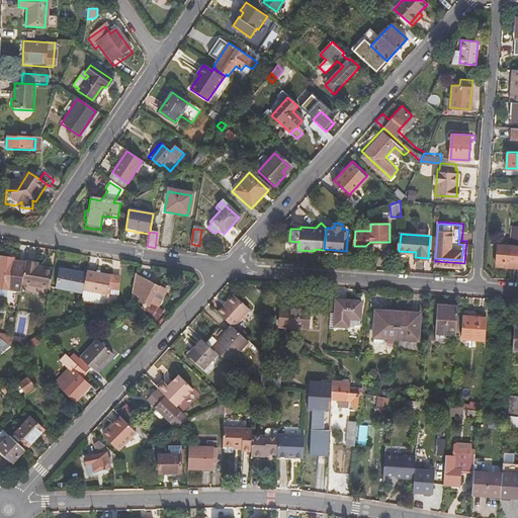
[(498,264),(517,265),(517,245),(500,244),(498,264)]
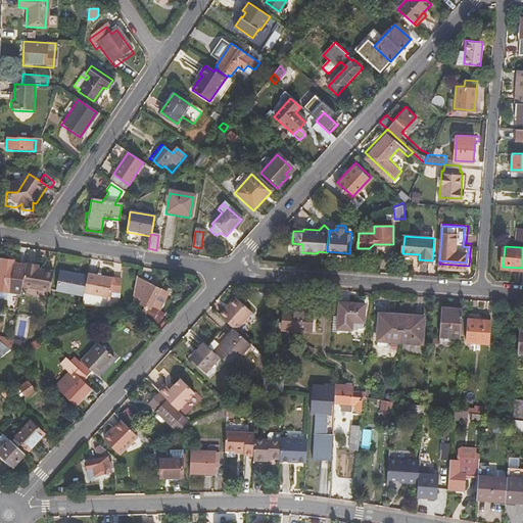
[(0,260),(0,292),(20,296),(22,287),(26,268),(11,265),(11,263),(0,260)]
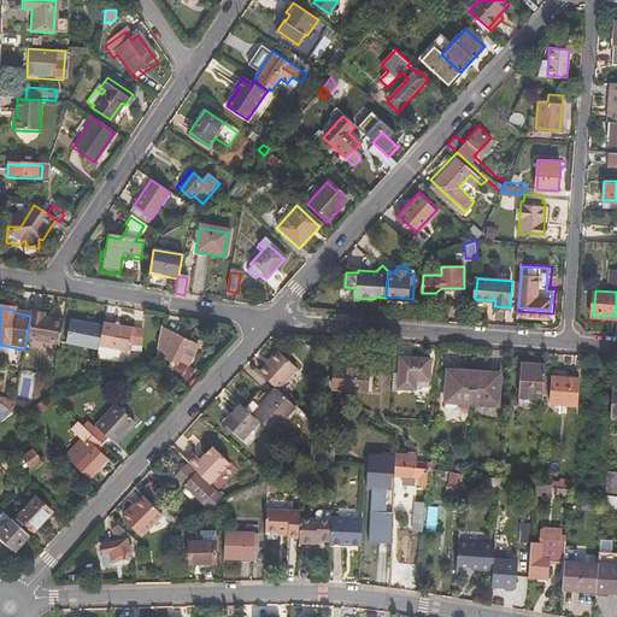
[(30,316),(27,339),(59,345),(63,321),(42,317),(42,316),(31,313),(30,316)]
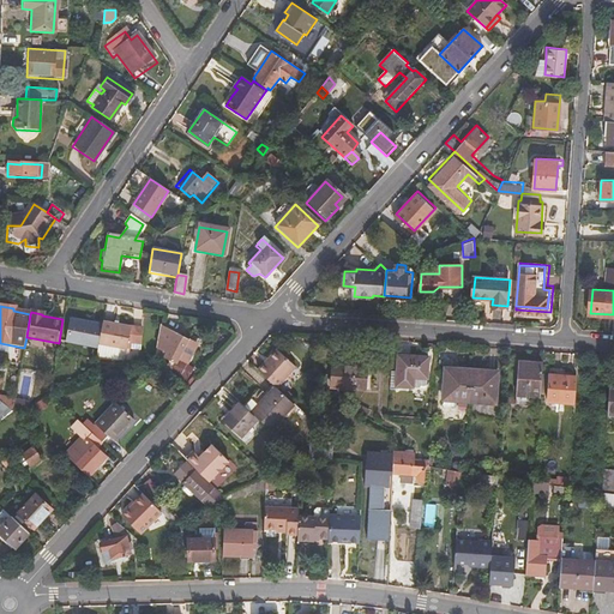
[(70,320),(66,342),(97,348),(97,345),(101,326),(70,320)]
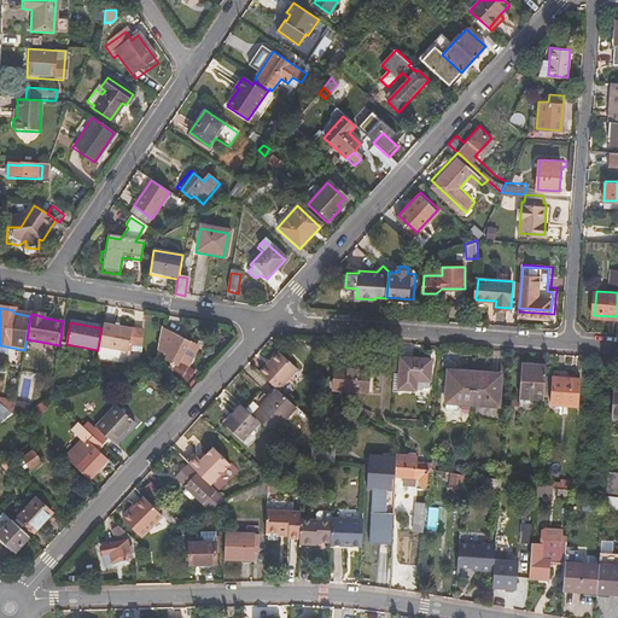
[(141,331),(103,325),(101,328),(98,348),(127,351),(128,343),(130,343),(130,347),(139,348),(141,331)]
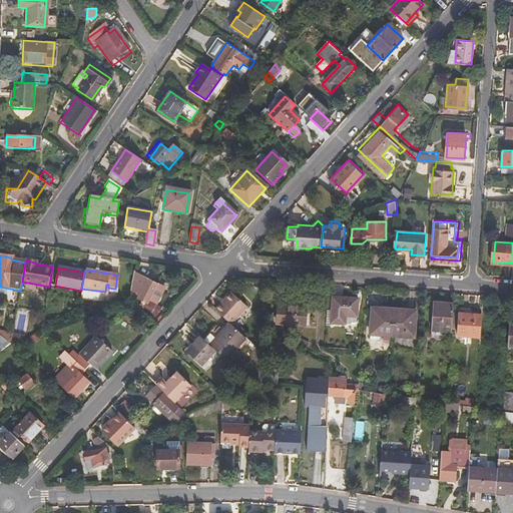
[(134,273),(131,291),(141,299),(141,301),(142,302),(150,308),(147,312),(151,314),(150,316),(156,321),(162,311),(158,308),(151,303),(158,291),(160,288),(134,273)]
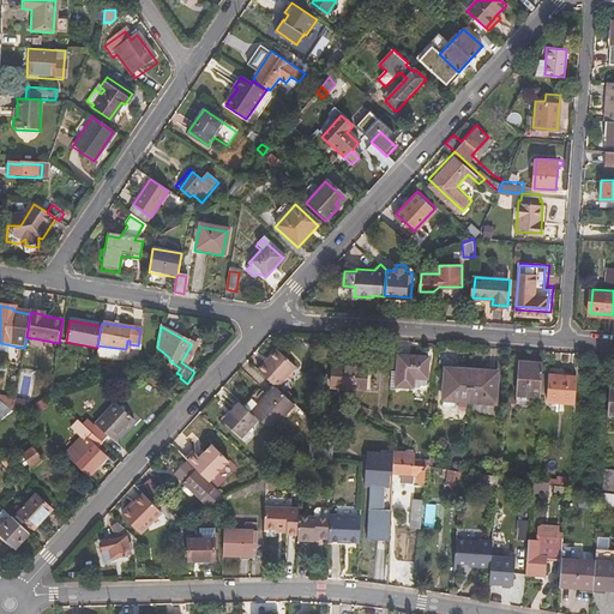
[(281,347),(260,368),(277,384),(278,385),(299,363),(281,347)]
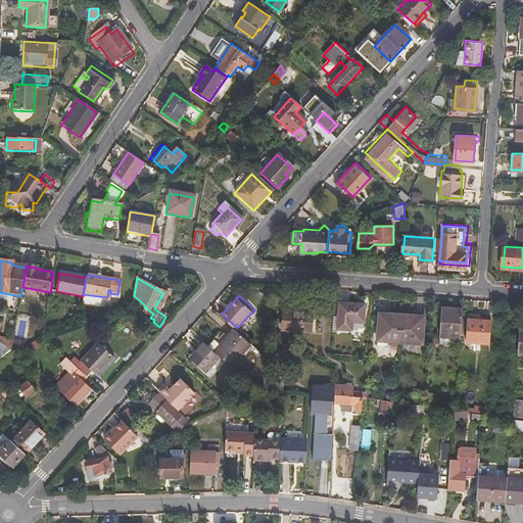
[(161,296),(154,308),(161,314),(169,301),(161,296)]
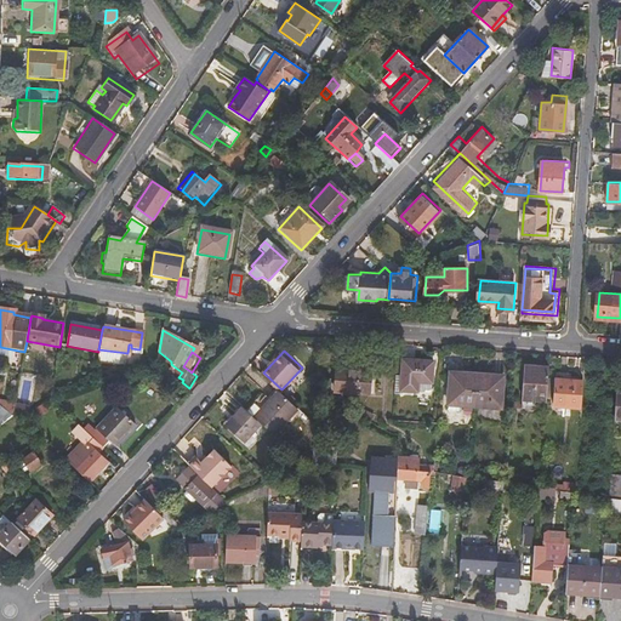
[(404,358),(403,371),(402,388),(420,389),(421,380),(433,381),(434,360),(404,358)]
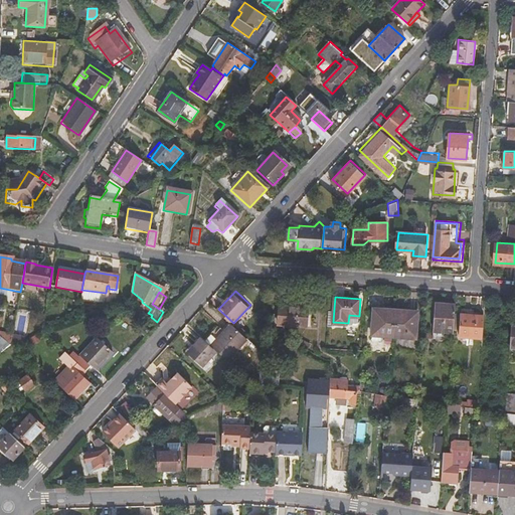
[(454,331),(456,303),(435,301),(433,329),(454,331)]
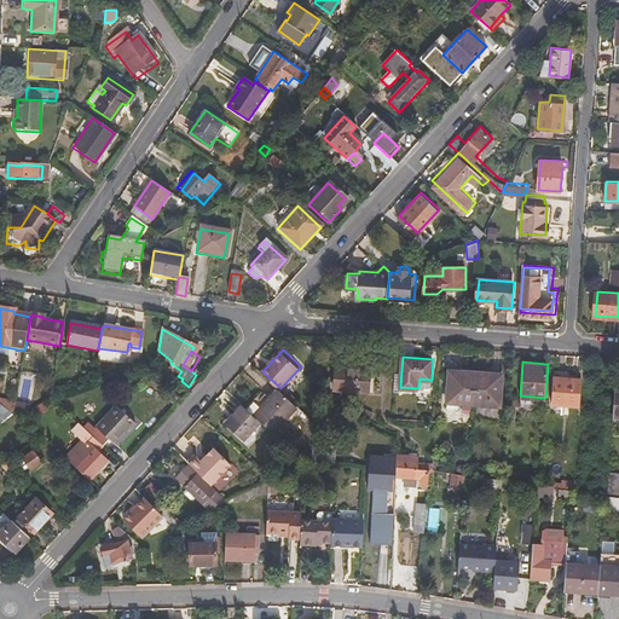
[(334,389),(364,391),(366,369),(348,368),(348,369),(335,369),(334,389)]
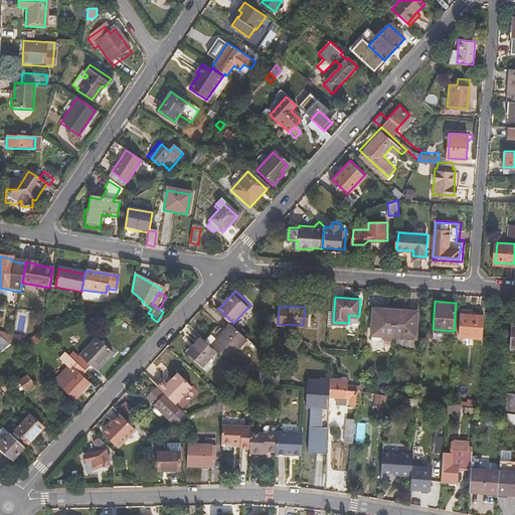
[(394,335),(396,310),(375,308),(373,334),(394,335)]
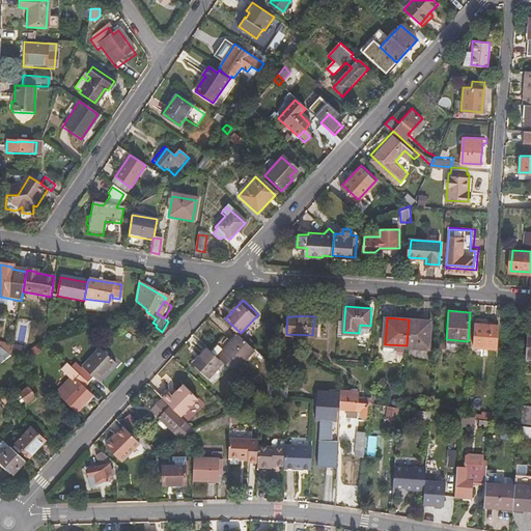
[(430,322),(409,319),(407,345),(428,347),(430,322)]
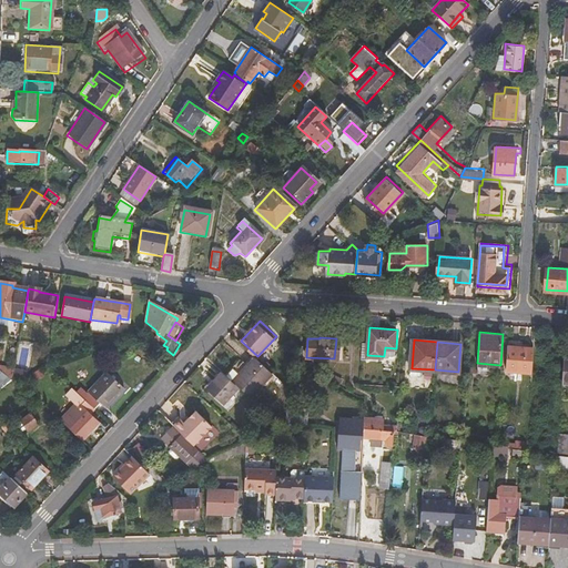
[(533,373),(535,346),(523,345),(509,344),(507,371),(533,373)]
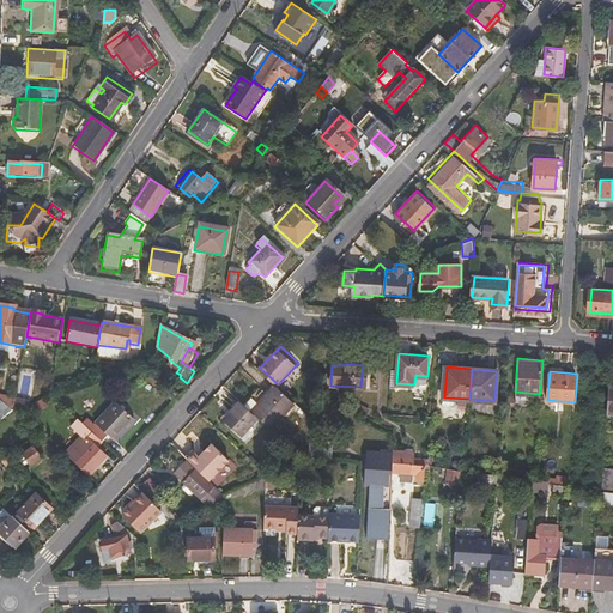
[(260,416),(272,426),(296,400),(278,384),(277,383),(260,401),(253,408),(260,416)]
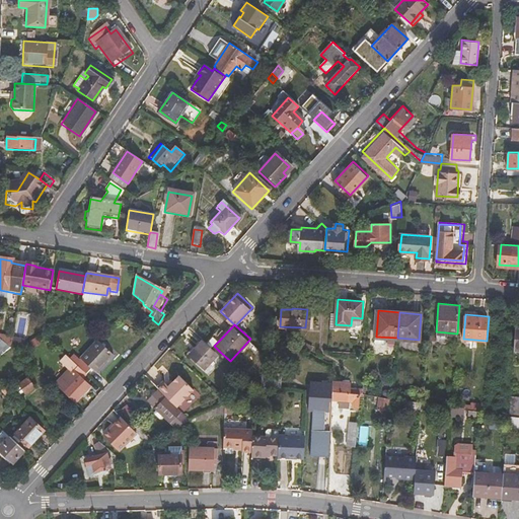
[(215,335),(209,341),(214,346),(220,340),(215,335)]
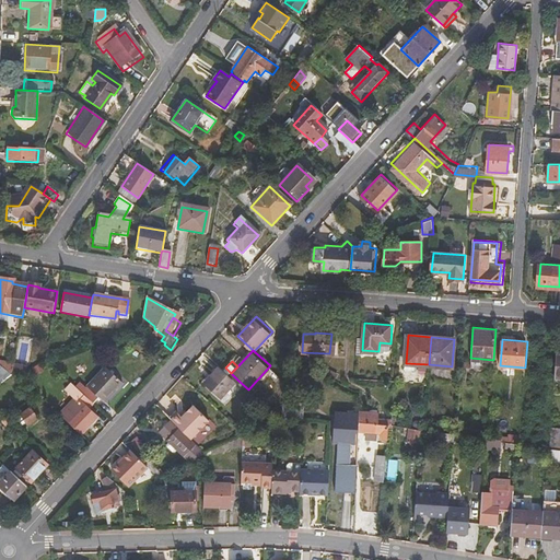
[(14,363),(11,376),(14,376),(25,371),(25,365),(14,363)]
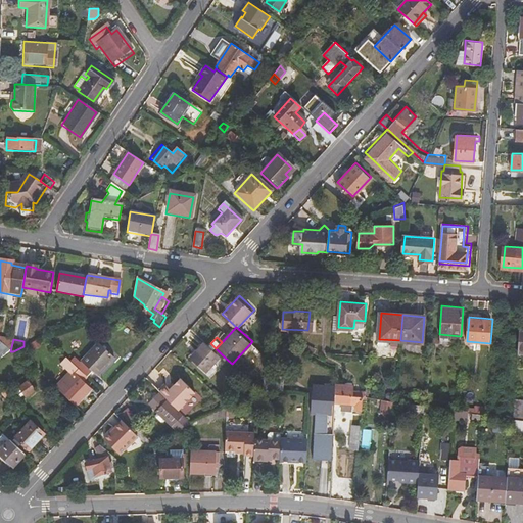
[(210,343),(206,340),(197,349),(199,351),(194,358),(207,370),(222,354),(216,348),(210,343)]
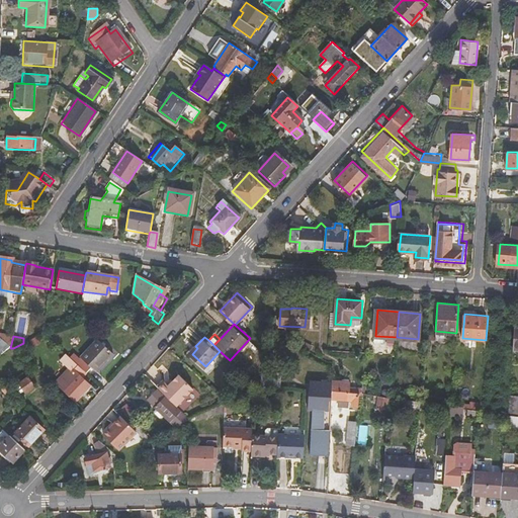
[(0,355),(10,348),(0,339),(0,355)]
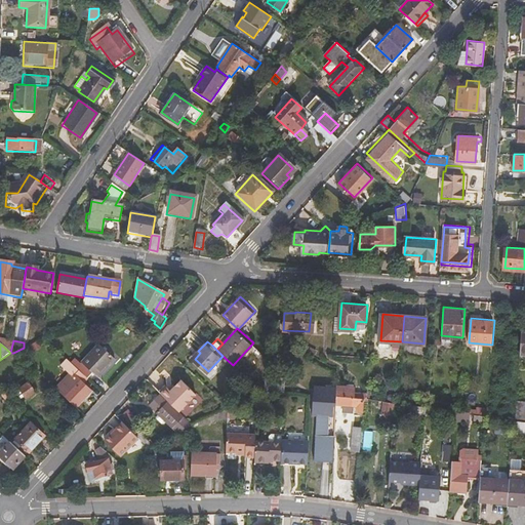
[(94,361),(84,372),(90,378),(97,371),(99,373),(110,361),(97,350),(91,358),(94,361)]
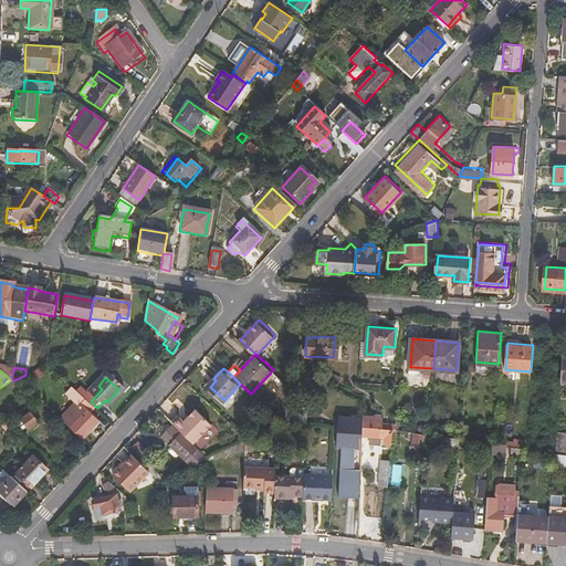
[(84,378),(75,388),(81,395),(91,384),(84,378)]
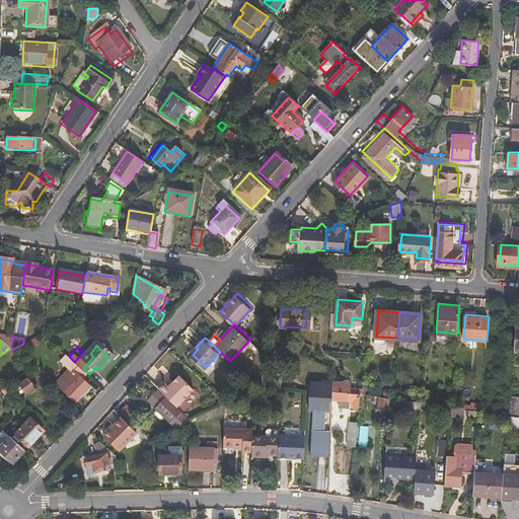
[(60,362),(71,373),(77,367),(65,356),(60,362)]
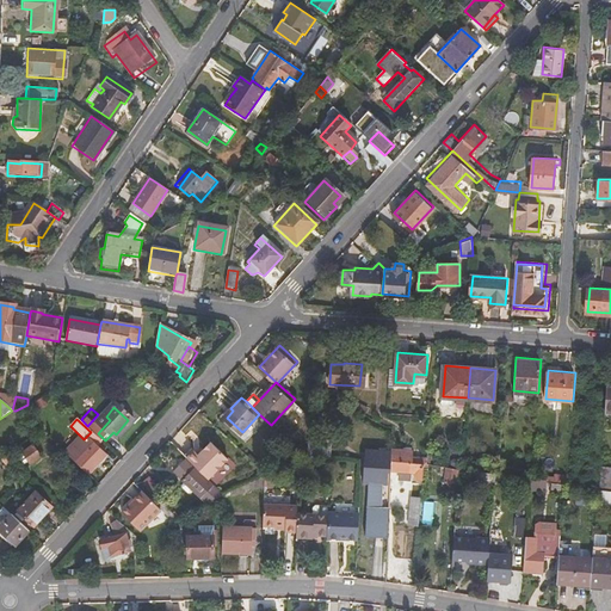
[(196,449),(189,456),(208,474),(210,476),(229,456),(213,440),(207,448),(201,452),(199,451),(196,449)]
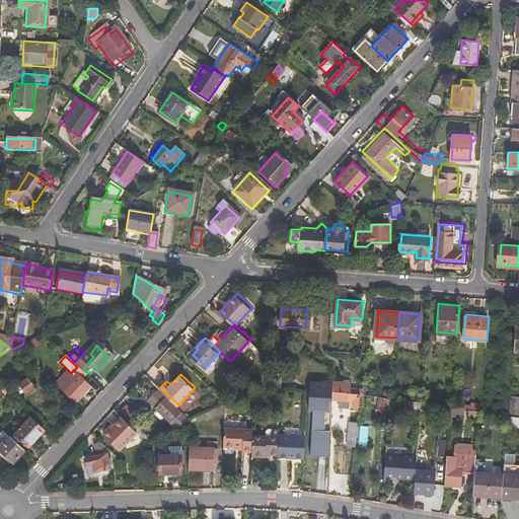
[(78,376),(63,392),(75,403),(89,387),(78,376)]
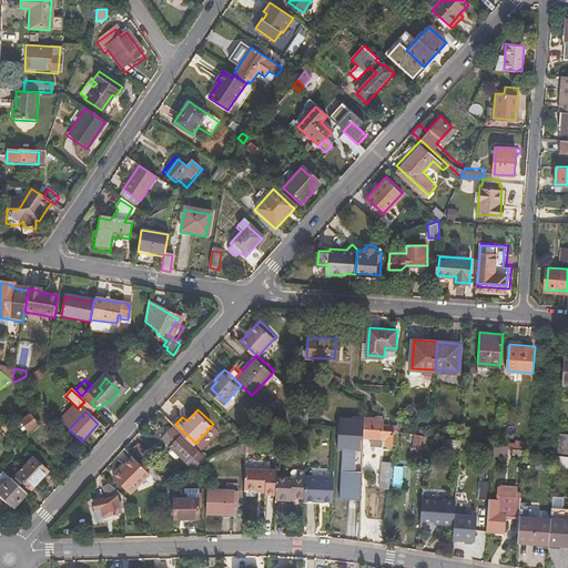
[(291,412),(290,421),(310,423),(310,414),(291,412)]
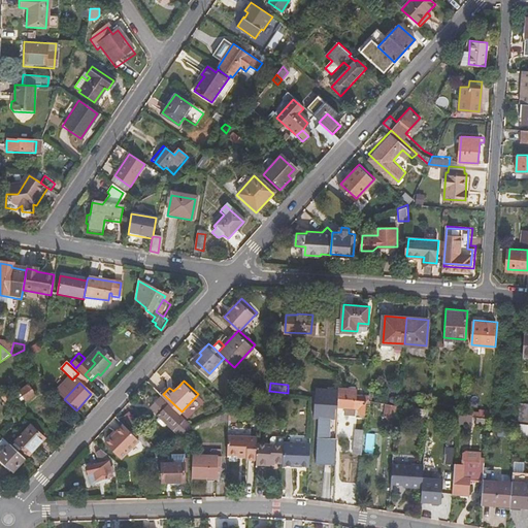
[(19,392),(25,401),(34,394),(27,386),(19,392)]
